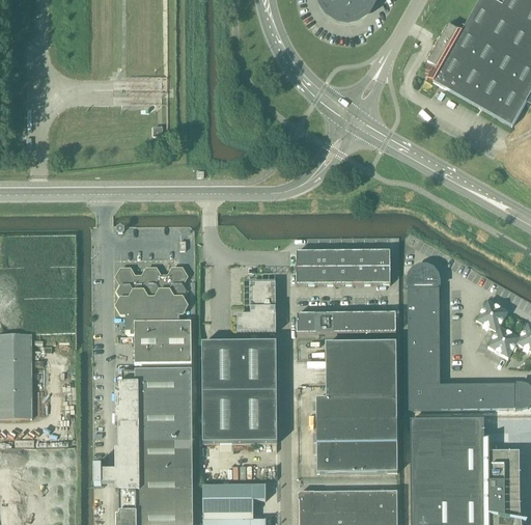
[(322,0),(322,1),(328,9),(336,16),(346,17),(357,15),(365,9),(370,0),(322,0)]
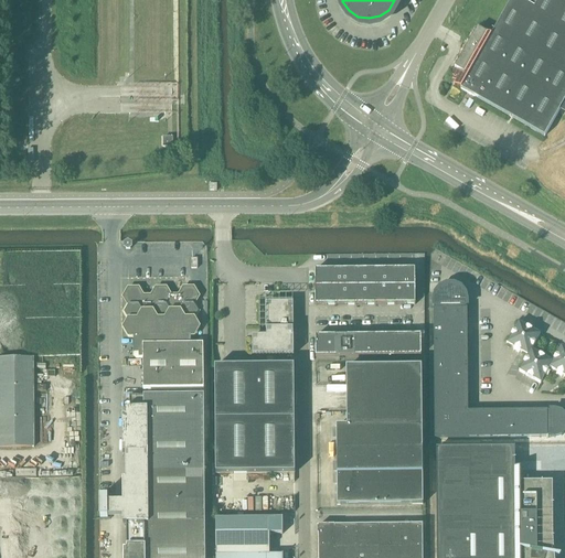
[(450,68),(446,75),(450,77),(454,79),(461,84),(465,86),(473,90),(544,130),(564,94),(564,0),(535,0),(534,2),(530,0),(508,0),(491,30),(477,22),(455,62),(454,62),(450,68)]
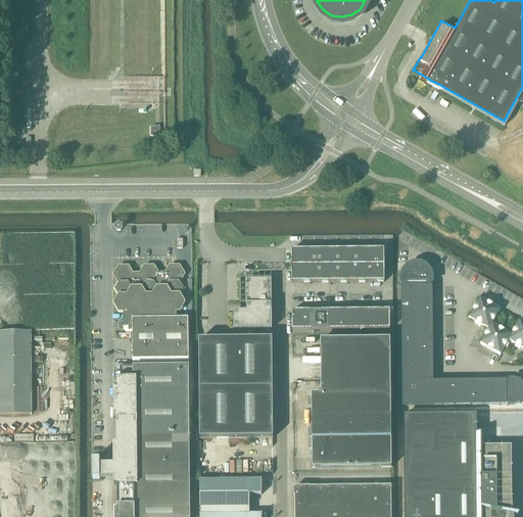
[(159,131),(159,130),(159,122),(150,122),(150,131),(159,131)]
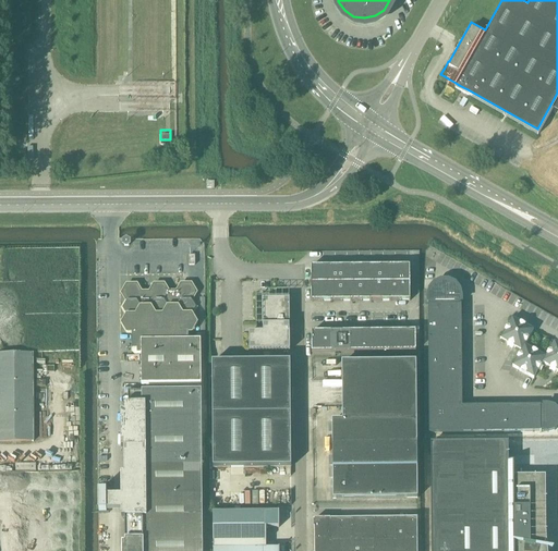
[(410,295),(410,260),(311,260),(311,295),(410,295)]
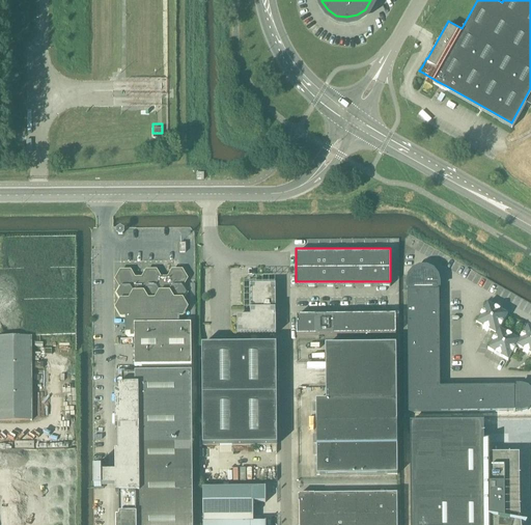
[(407,302),(439,302),(439,284),(438,284),(438,283),(439,283),(439,278),(437,271),(432,266),(426,263),(419,263),(413,266),(409,271),(407,278),(407,283),(408,283),(408,285),(407,285),(407,302)]
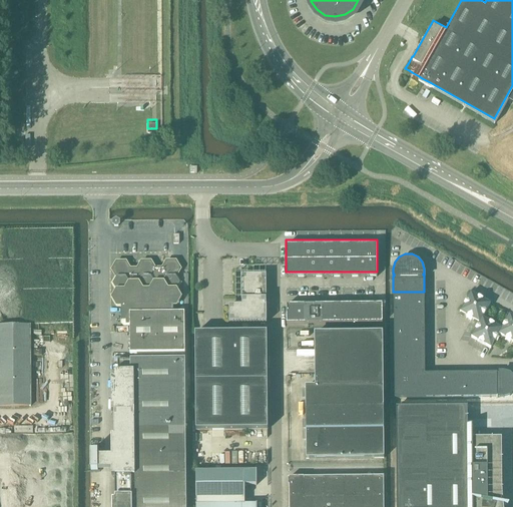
[(112,294),(117,301),(121,301),(121,317),(124,317),(124,322),(129,322),(129,349),(184,348),(184,308),(173,308),(172,301),(175,301),(179,293),(175,286),(179,279),(175,272),(179,264),(175,257),(166,257),(162,264),(154,264),(150,257),(141,257),(137,264),(129,265),(125,257),(116,257),(112,265),(116,272),(112,279),(116,287),(112,294)]
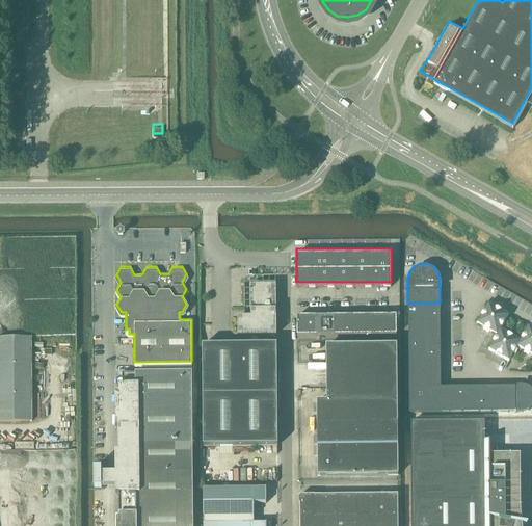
[(237,330),(276,330),(275,312),(275,306),(275,280),(249,280),(249,306),(250,306),(250,312),(237,312),(237,330)]
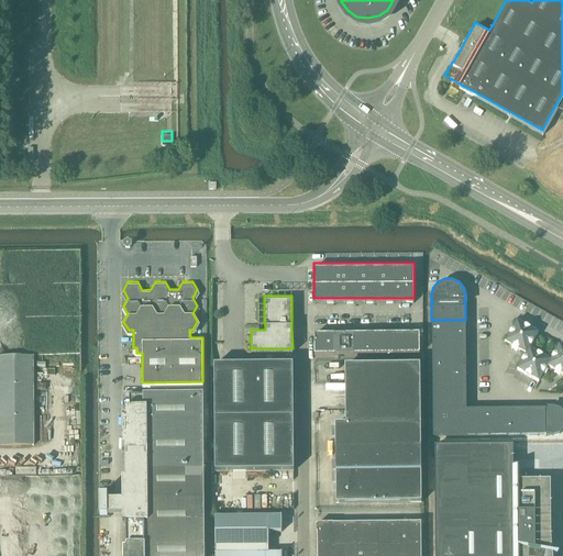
[(505,336),(526,348),(529,343),(538,327),(517,315),(505,336)]
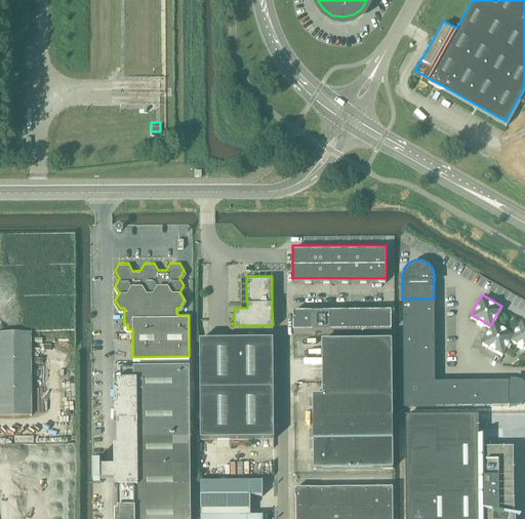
[(434,298),(402,298),(403,315),(434,314),(434,298)]
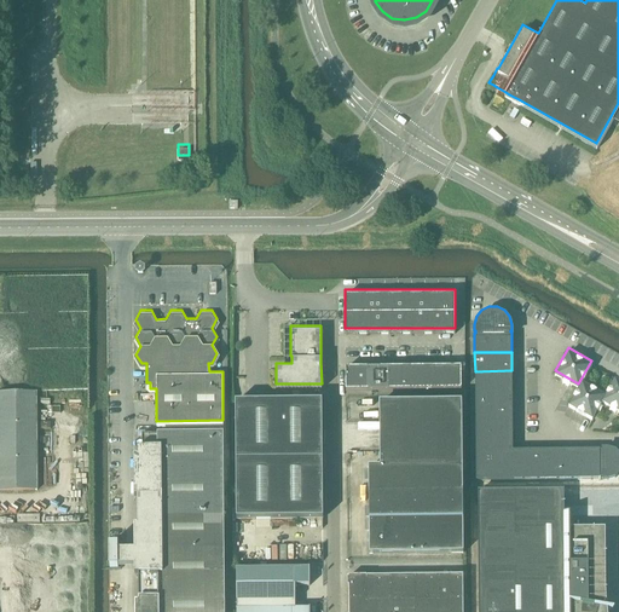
[(346,385),(461,385),(461,362),(345,362),(346,385)]
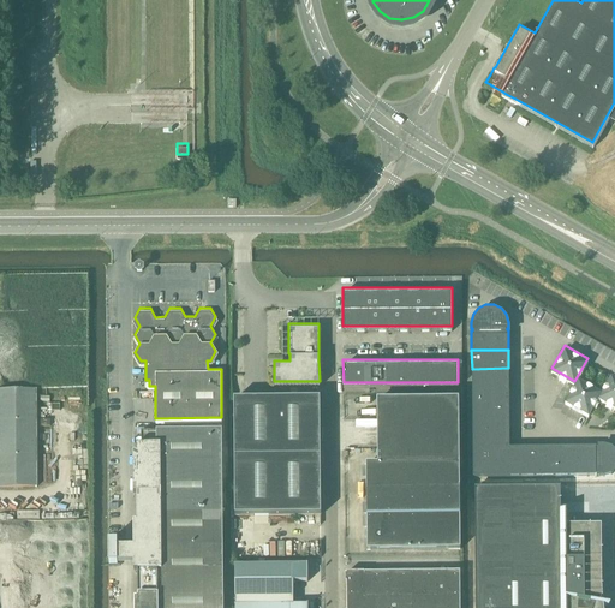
[(508,368),(472,369),(472,387),(508,387),(508,368)]
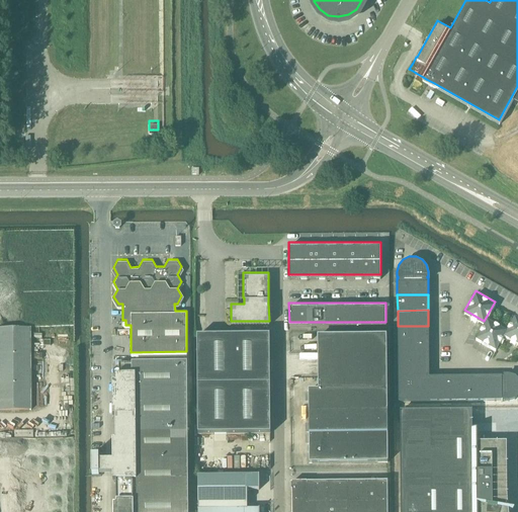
[(517,314),(514,312),(506,327),(503,332),(517,340),(517,314)]
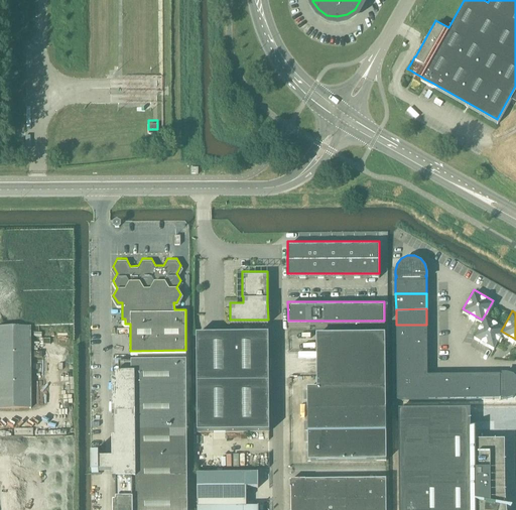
[(482,320),(474,334),(493,345),(501,331),(504,326),(485,314),(482,320)]
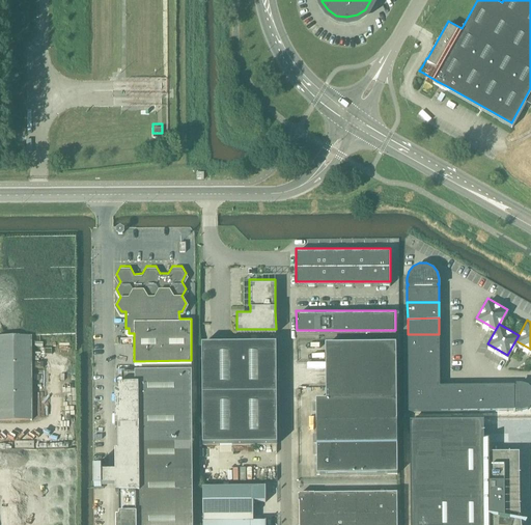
[(0,415),(32,415),(32,331),(0,330),(0,415)]
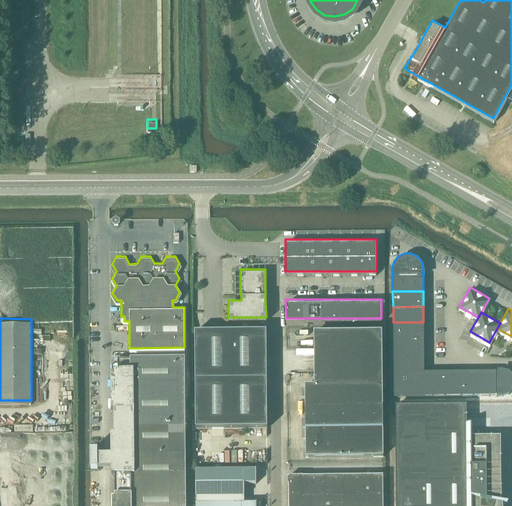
[(423,322),(393,322),(393,338),(423,337),(423,322)]
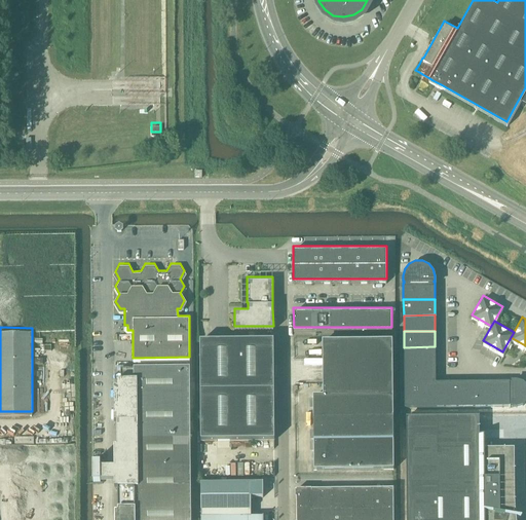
[(200,436),(274,436),(273,336),(199,336),(200,436)]
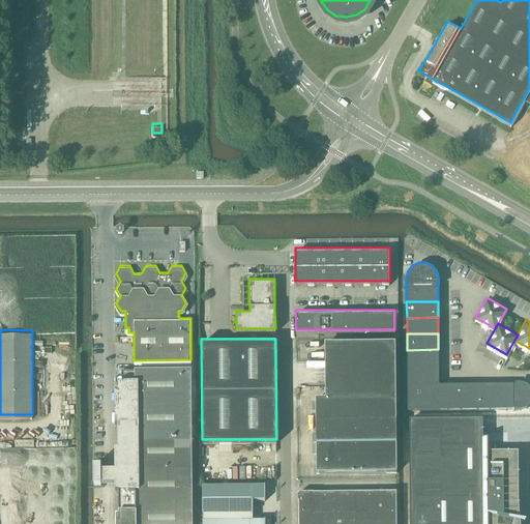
[(396,468),(395,395),(395,340),(334,340),(335,396),(315,396),(316,469),(396,468)]
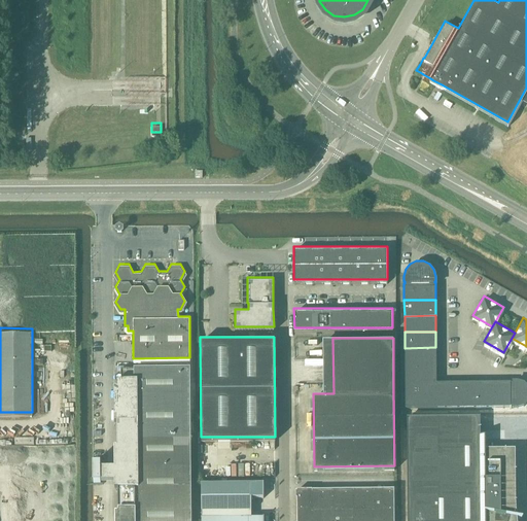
[(435,347),(405,348),(405,363),(436,363),(435,347)]
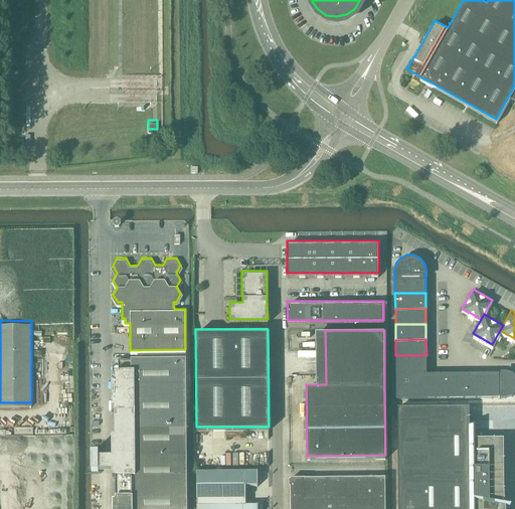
[(426,355),(395,355),(395,394),(416,394),(415,370),(426,370),(426,355)]
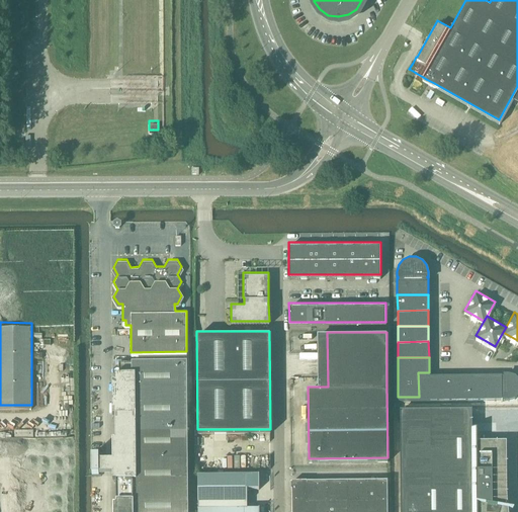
[(112,476),(133,476),(133,500),(115,500),(115,511),(187,511),(186,358),(132,358),(132,370),(114,370),(114,375),(111,375),(111,412),(114,412),(115,434),(112,434),(112,454),(103,455),(98,455),(98,449),(91,449),(91,467),(103,467),(112,467),(112,476)]
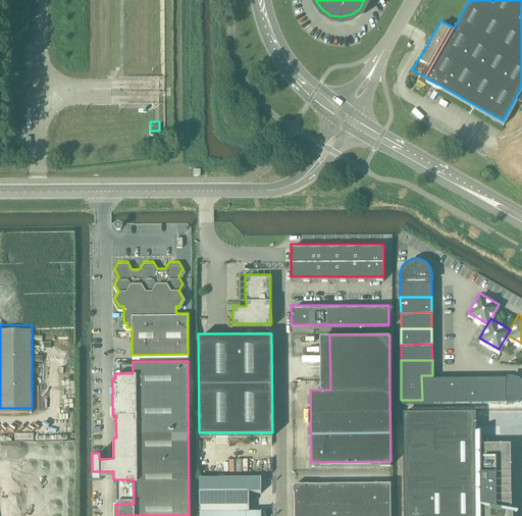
[(462,375),(462,400),(476,399),(476,374),(462,375)]
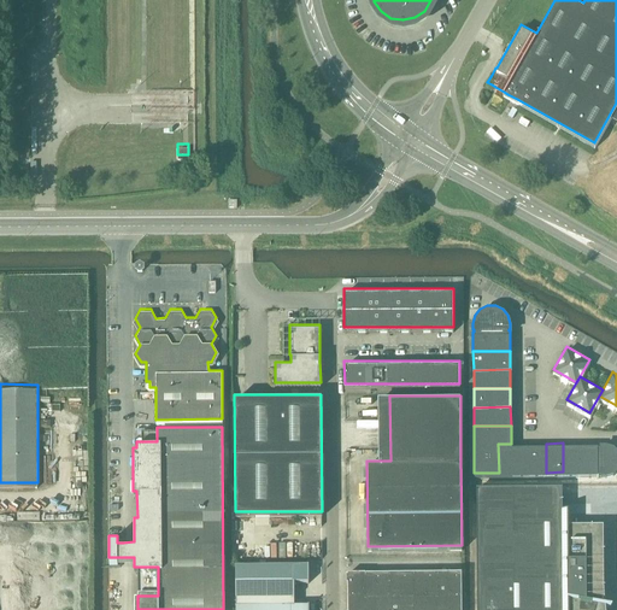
[(563,443),(563,471),(580,471),(580,443),(563,443)]
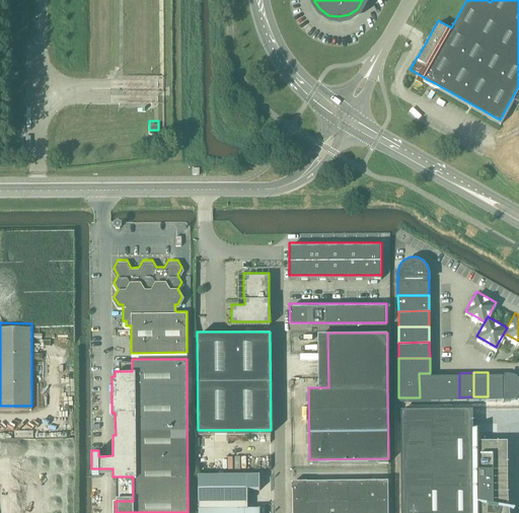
[(488,372),(488,396),(503,396),(503,395),(505,395),(505,396),(509,396),(515,394),(518,390),(518,377),(515,374),(509,372),(505,372),(505,373),(503,373),(503,372),(488,372)]
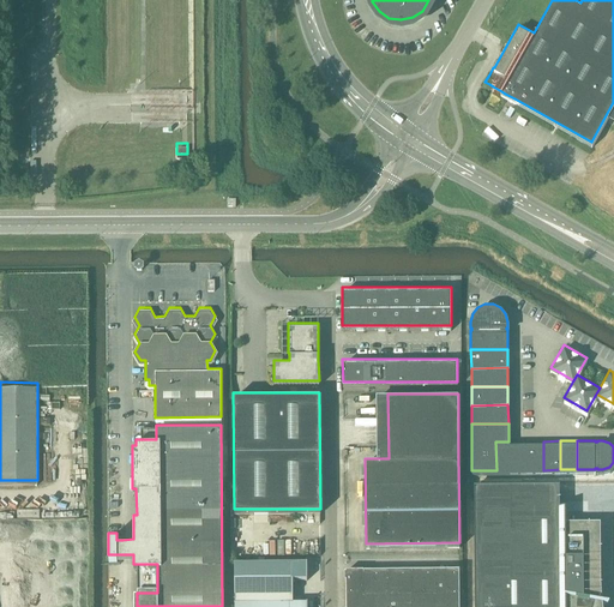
[(527,470),(525,442),(509,442),(495,442),(497,470),(527,470)]
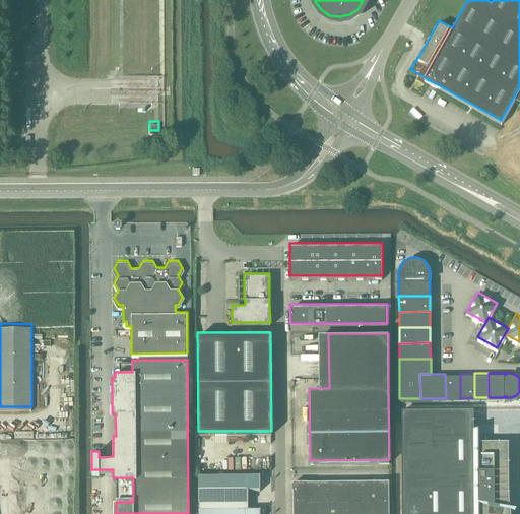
[(445,374),(446,398),(460,398),(460,374),(445,374)]
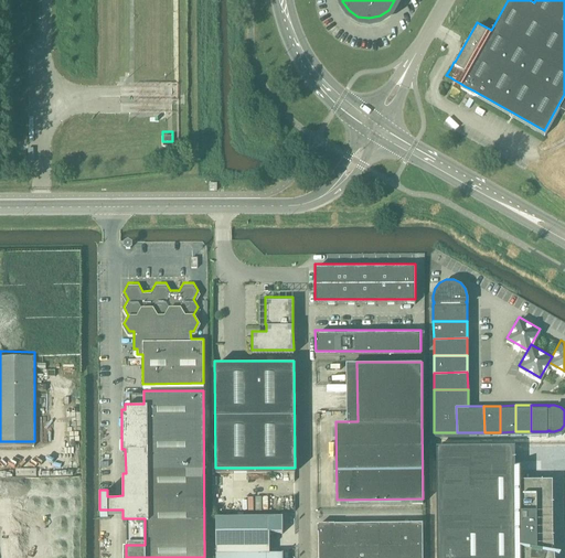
[(554,557),(554,554),(554,549),(553,544),(553,539),(553,535),(552,530),(552,476),(520,476),(520,468),(514,468),(514,442),(436,443),(436,557),(554,557)]
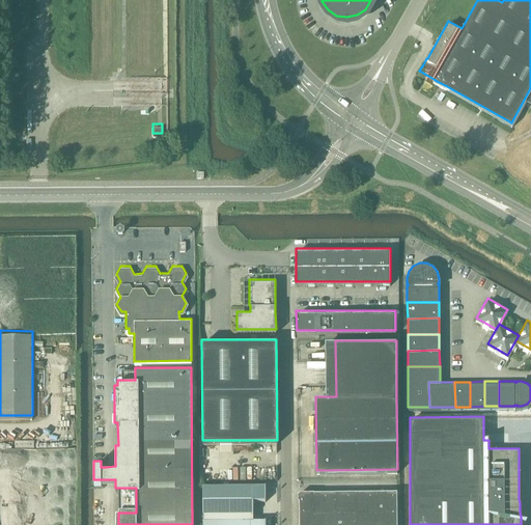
[(266,481),(202,482),(202,524),(266,524),(266,517),(264,517),(253,517),(253,497),(266,497),(266,481)]
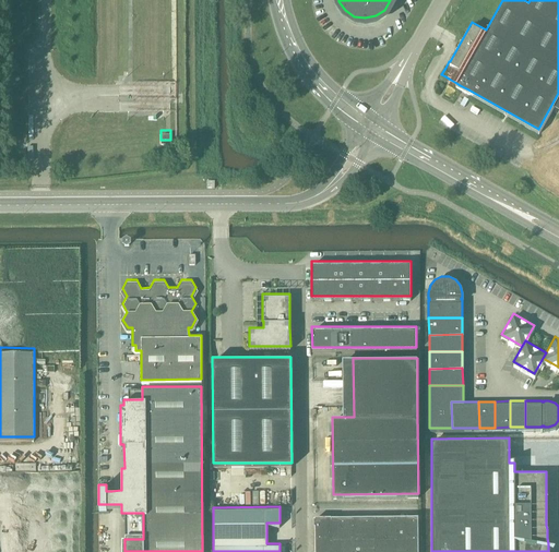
[(314,551),(417,551),(418,513),(314,514),(314,551)]
